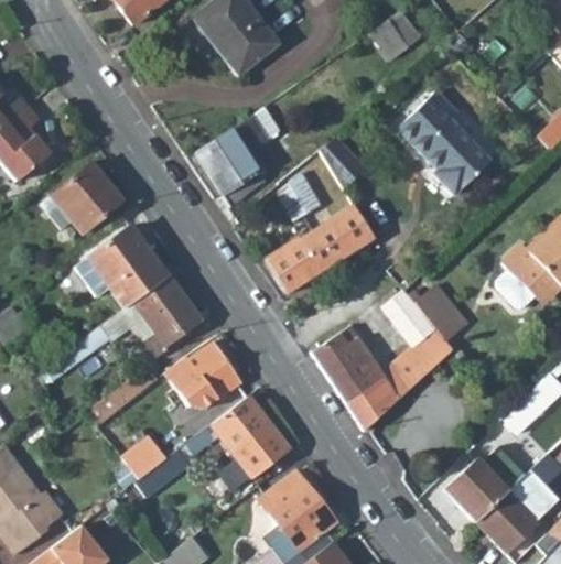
[(112,0),(135,26),(168,0),(112,0)]
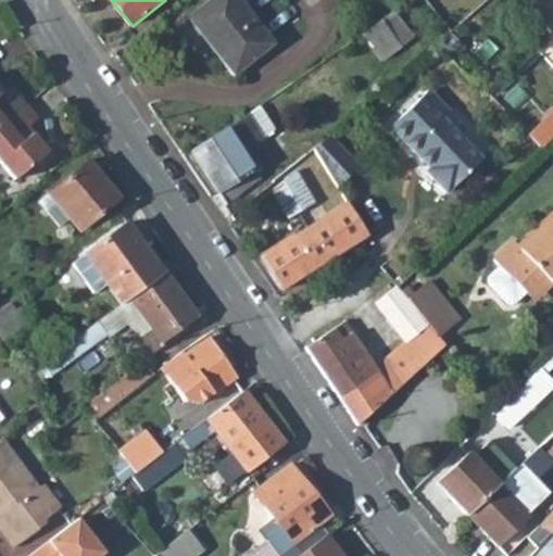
[(212,0),(190,17),(235,75),(276,42),(241,0),(212,0)]
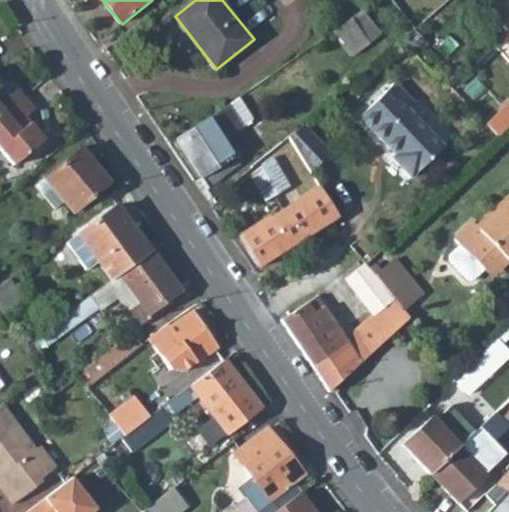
[(355,54),(381,32),(362,8),(336,27),(355,54)]
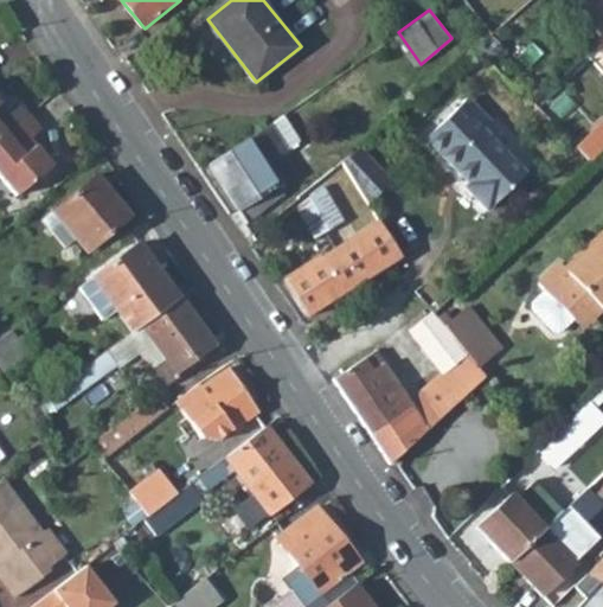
[(13,106),(0,90),(0,142),(37,112),(24,96),(13,106)]
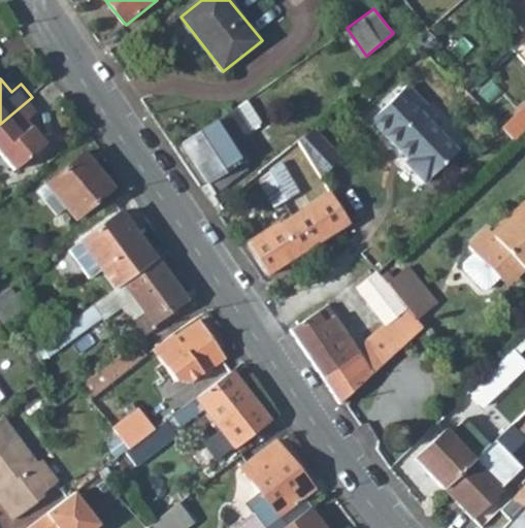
[(404,159),(425,180),(460,150),(423,108),(429,103),(412,84),(375,118),(409,155),(404,159)]
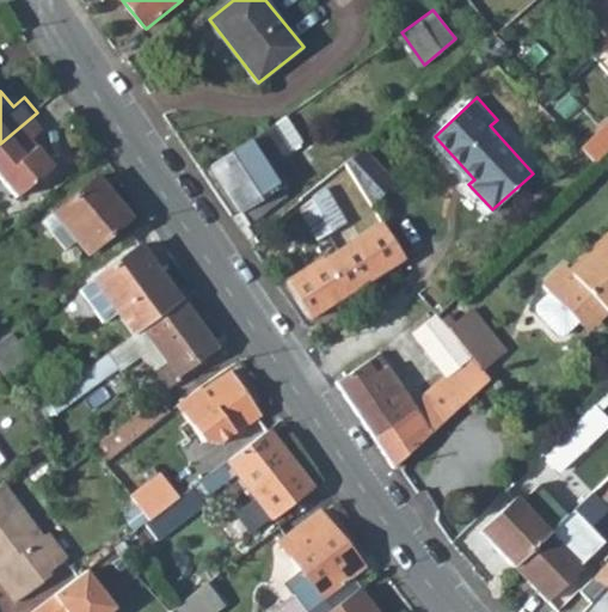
[(270,160),(305,136),(288,111),(213,164),(249,219),(278,200),(272,189),(284,181),(270,160)]
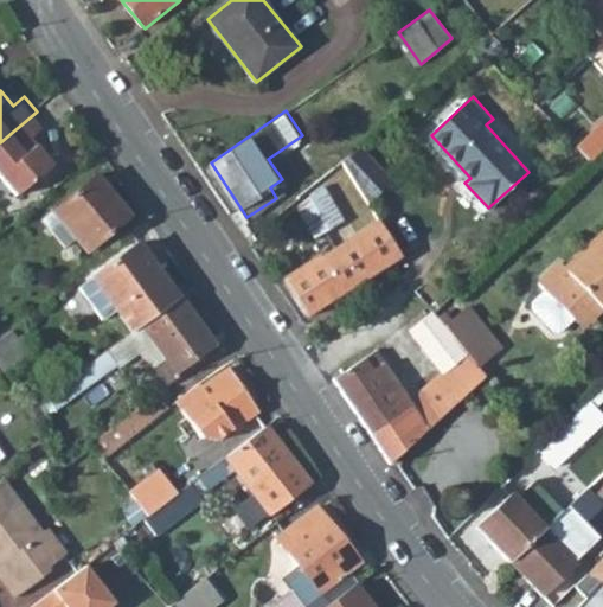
[(49,126),(37,112),(0,142),(0,170),(20,193),(59,160),(37,135),(49,126)]
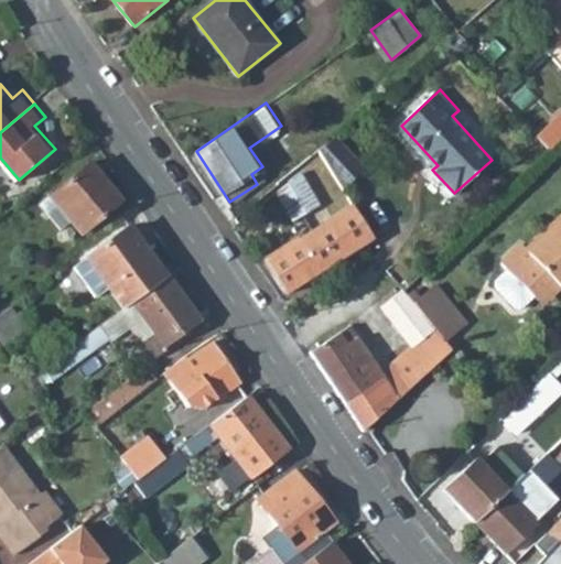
[(532,136),(546,150),(560,134),(560,114),(559,112),(532,136)]
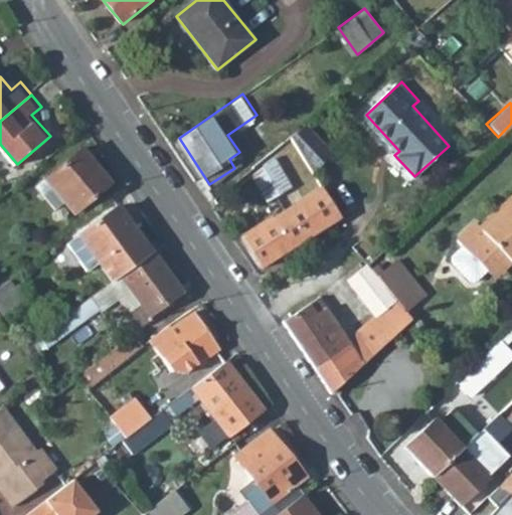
[(308,123),(292,137),(314,170),(334,153),(308,123)]
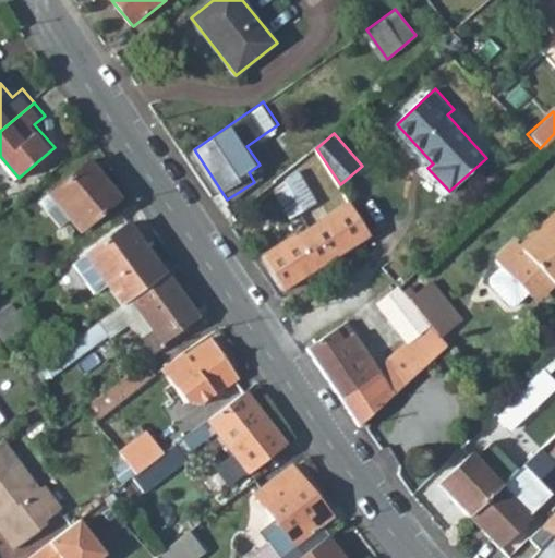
[(72,218),(83,231),(122,196),(92,159),(51,193),(53,197),(44,205),(61,226),(72,218)]
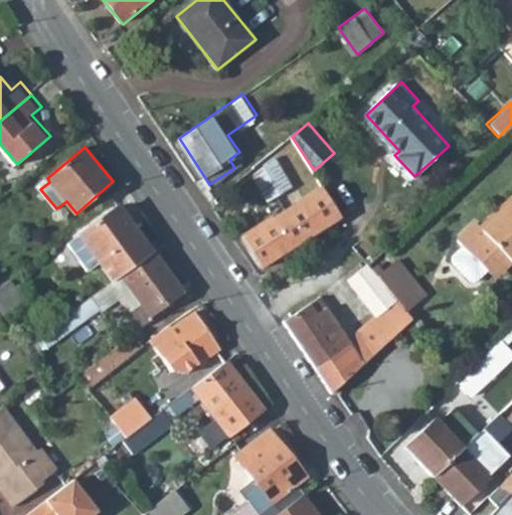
[(256,180),(270,201),(293,186),(274,158),(246,179),(249,183),(256,180)]
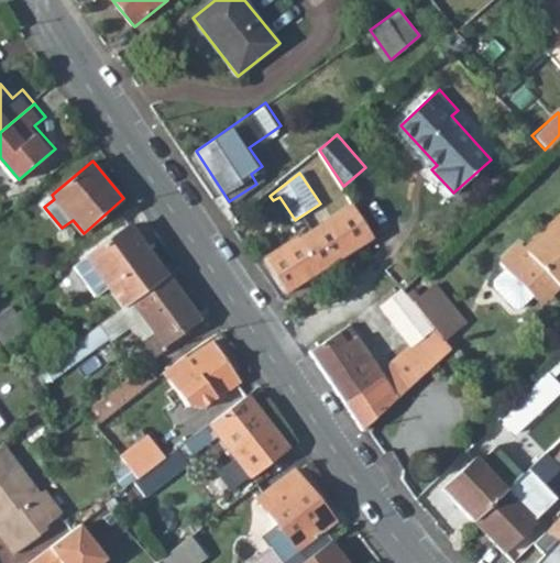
[(354,203),(265,258),(287,290),(310,276),(335,262),(375,235),(354,203)]
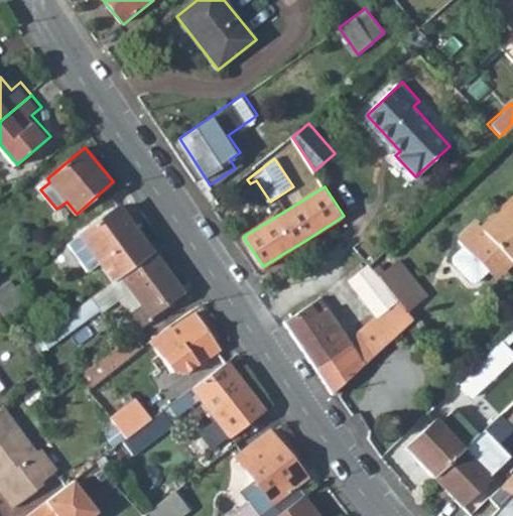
[(479,218),(460,236),(449,247),(449,253),(472,278),(478,278),(489,267),(508,250),(512,255),(512,200),(486,226),(479,218)]
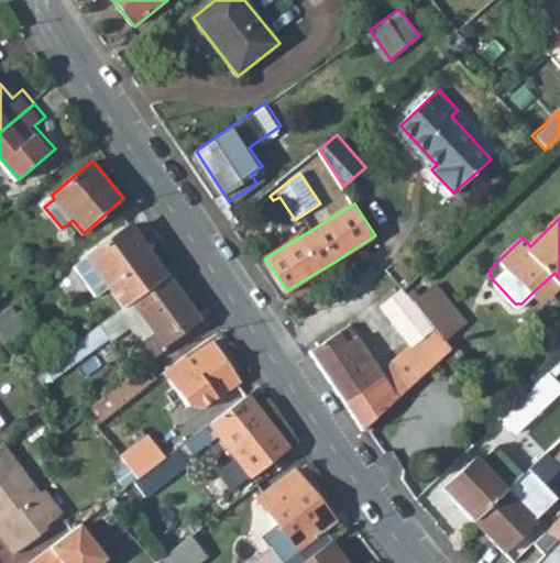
[(107,283),(125,307),(169,274),(131,223),(72,266),(91,294),(107,283)]
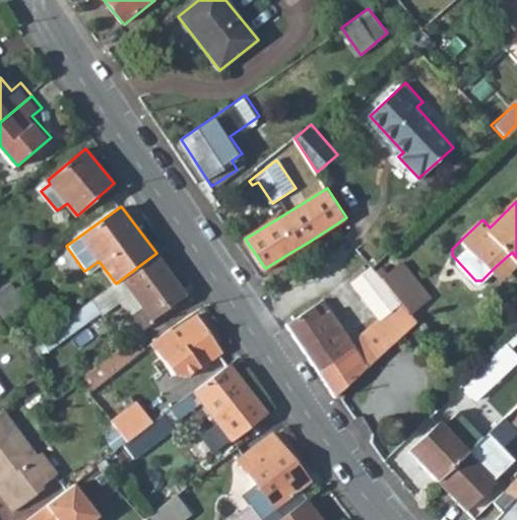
[(516,257),(512,252),(493,269),(500,276),(516,261),(516,257)]
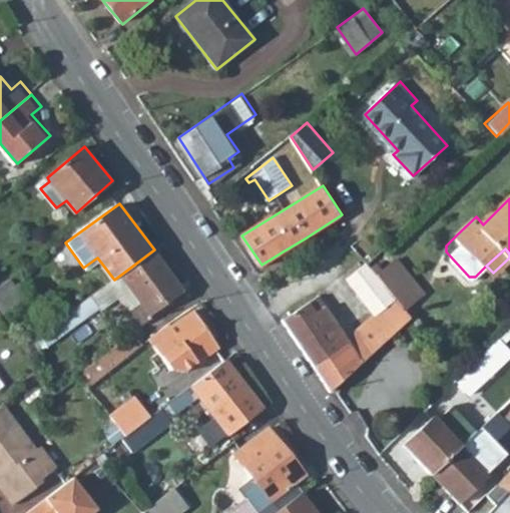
[(149,316),(183,291),(154,249),(114,280),(41,335),(50,347),(116,298),(126,313),(129,309),(139,303),(149,316)]
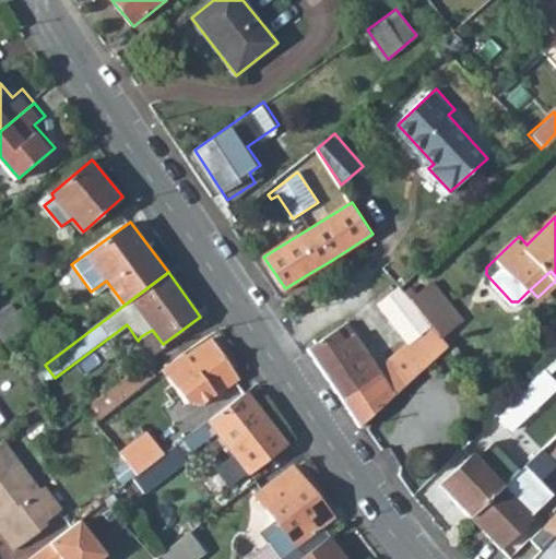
[(442,292),(430,276),(409,295),(421,310),(442,292)]
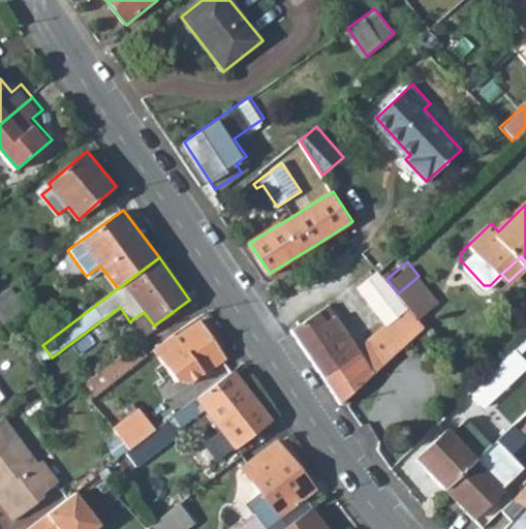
[(380,270),(359,285),(389,321),(408,305),(398,293),(387,279),(380,270)]
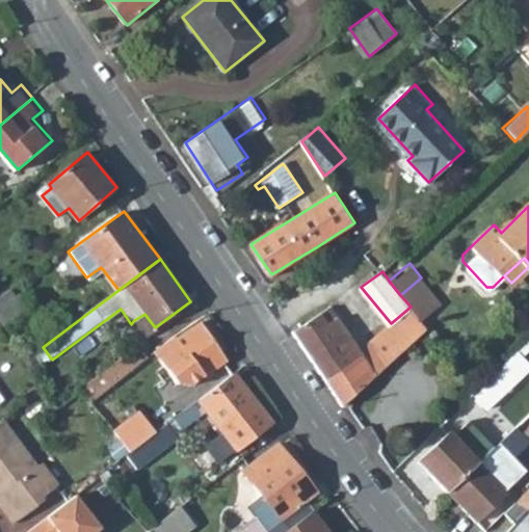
[(400,295),(411,307),(418,317),(439,300),(421,277),(400,295)]
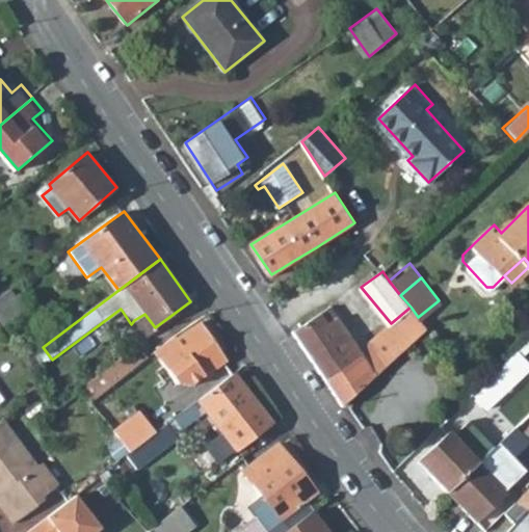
[(0,319),(22,301),(14,289),(0,300),(0,319)]
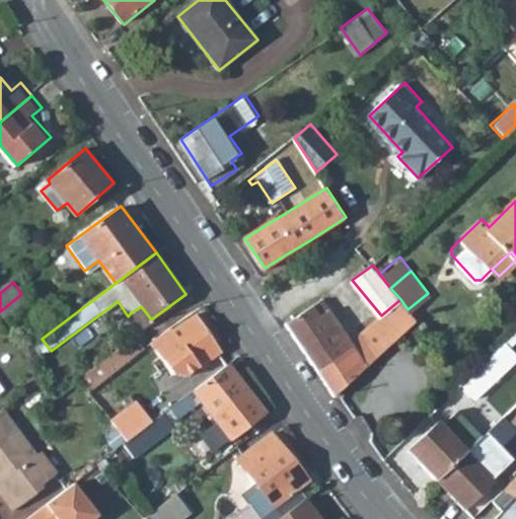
[(353,346),(322,298),(286,322),(287,323),(319,371),(353,346)]
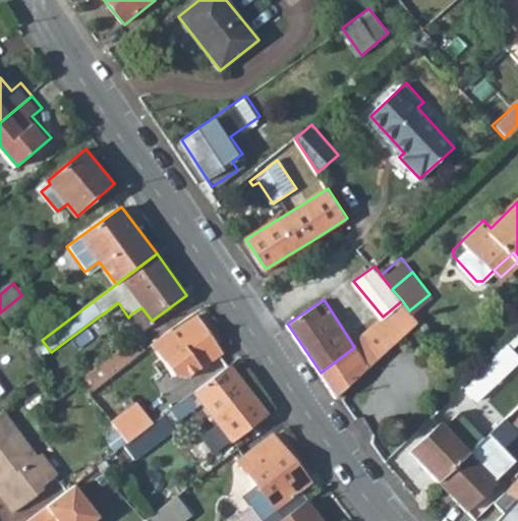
[(383,316),(364,333),(367,337),(384,354),(418,322),(409,310),(402,300),(383,316)]
